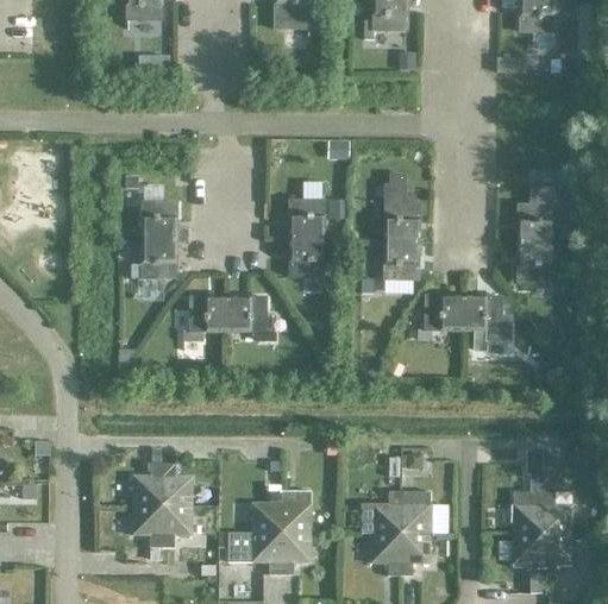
[(127,0),(127,20),(162,20),(161,0),(127,0)]
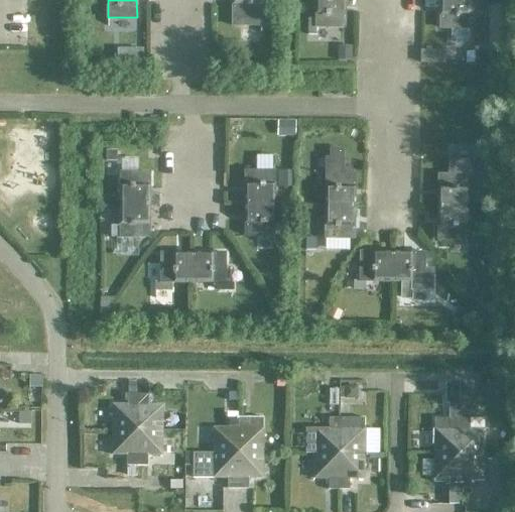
[(233,0),(233,24),(270,24),(270,14),(262,14),(261,0),(233,0)]
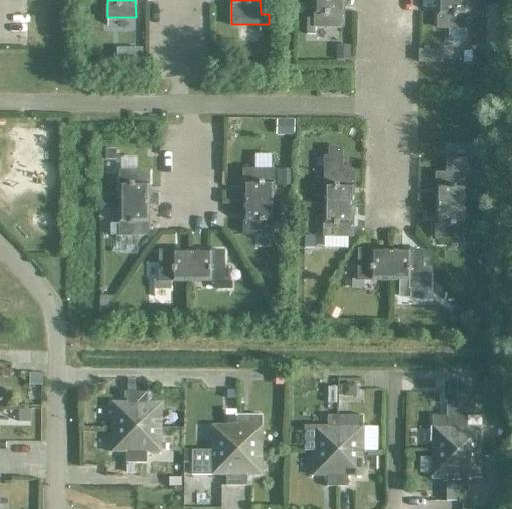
[(316,32),(316,25),(344,25),(344,0),(316,0),(316,15),(307,15),(307,32),(316,32)]
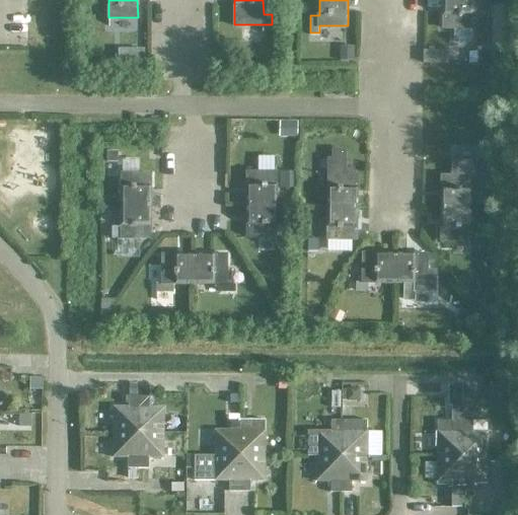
[(442,0),(442,25),(453,25),(471,26),(471,0),(442,0)]
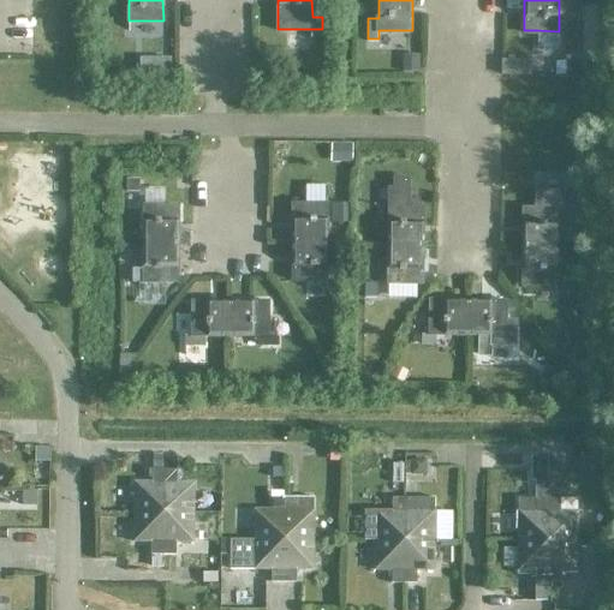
[(419,53),(404,53),(404,70),(419,70),(419,53)]
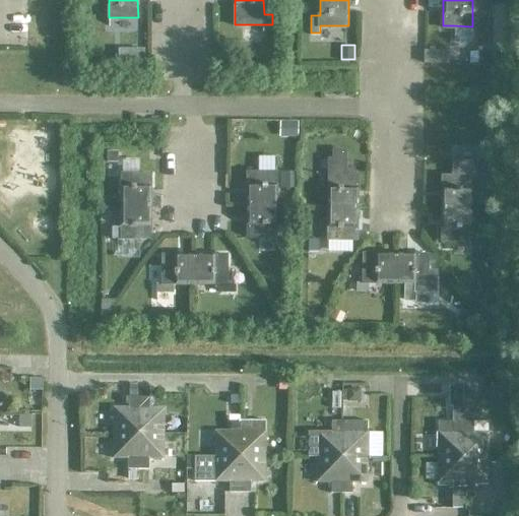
[(230,48),(215,48),(215,62),(230,62),(230,48)]
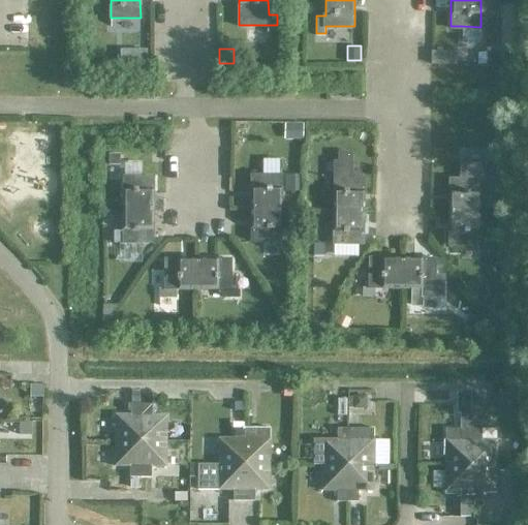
[(500,51),(477,51),(477,63),(500,63),(500,51)]
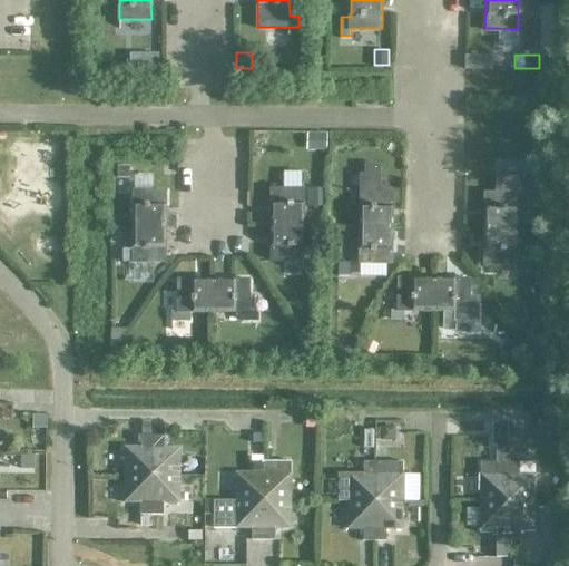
[(158,56),(147,56),(147,67),(158,67),(158,56)]
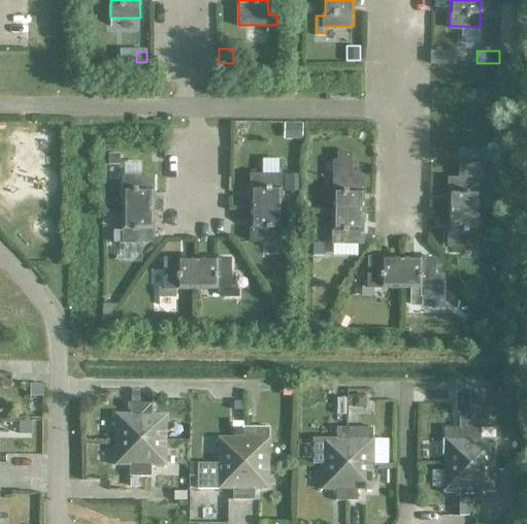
[(303,120),(289,120),(289,136),(303,136),(303,120)]
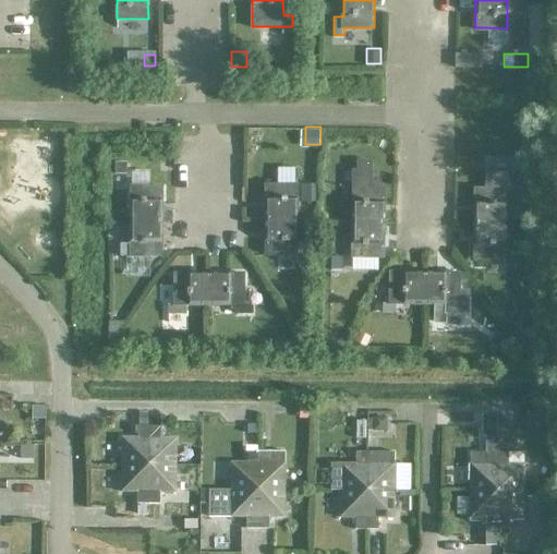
[(525,151),(513,151),(513,165),(525,165),(525,151)]
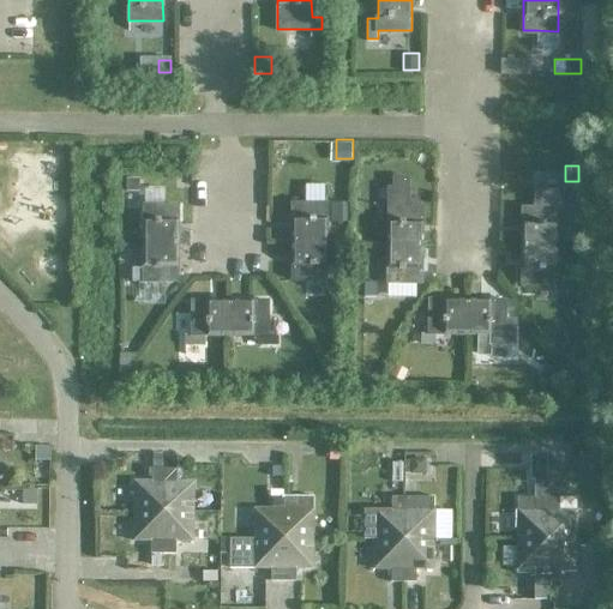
[(389,242),(422,243),(424,205),(408,205),(408,176),(394,176),(394,186),(389,186),(389,205),(389,242)]
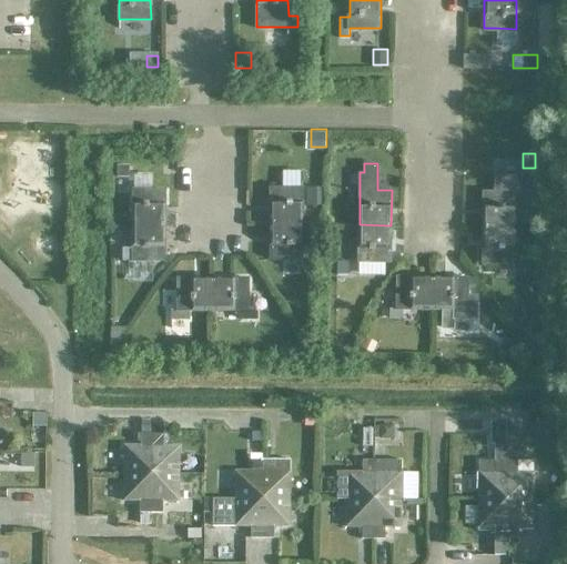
[(128,164),(118,164),(118,175),(128,175),(128,164)]
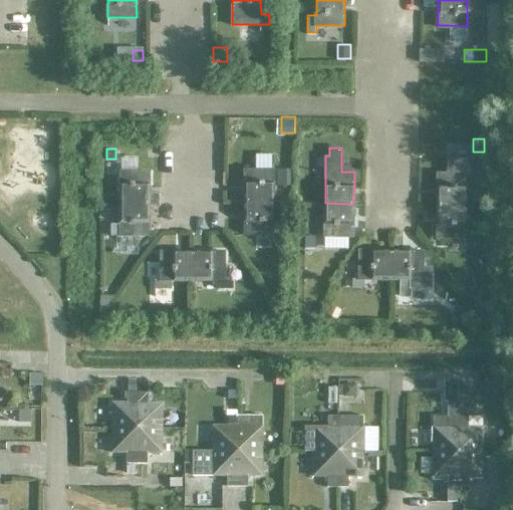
[(438,173),(438,204),(467,204),(467,174),(471,174),(471,159),(448,159),(448,173),(438,173)]
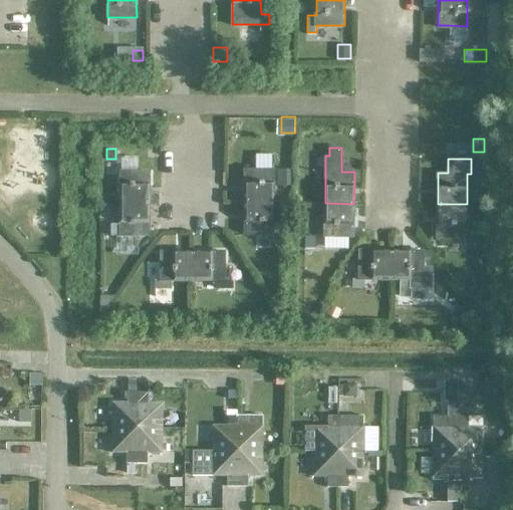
[(245,201),(273,201),(273,169),(245,169),(245,201)]
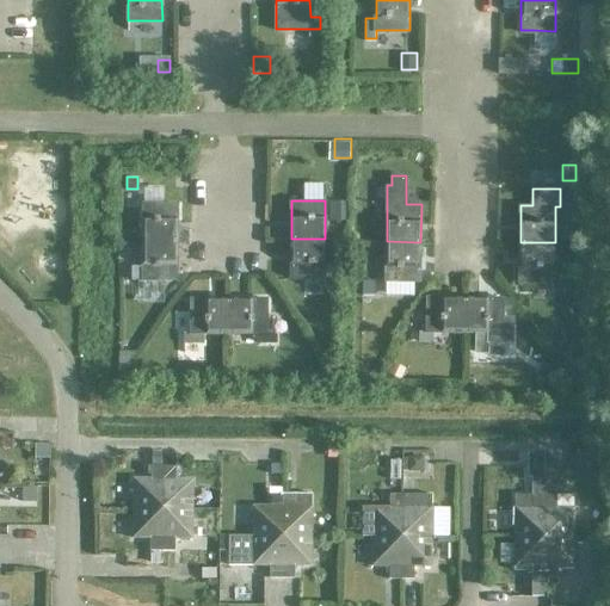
[(346,201),(330,201),(330,218),(346,218),(346,201)]
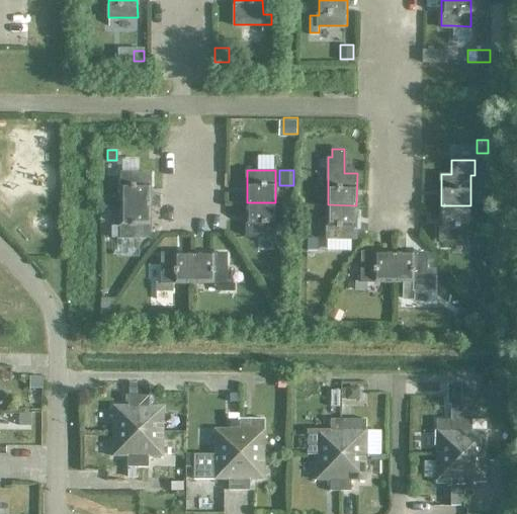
[(120,171),(120,203),(150,203),(150,171),(120,171)]
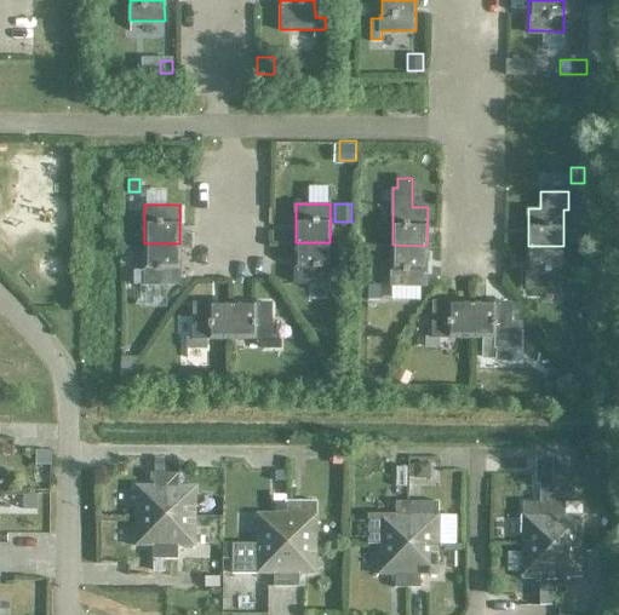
[(296,242),(296,281),(330,281),(330,280),(339,280),(339,268),(330,268),(330,242),(296,242)]
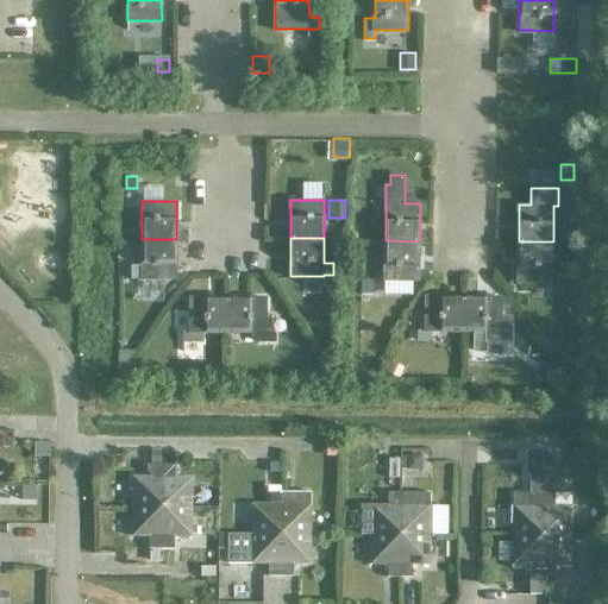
[(176,239),(142,239),(142,263),(131,263),(131,278),(176,278),(176,239)]
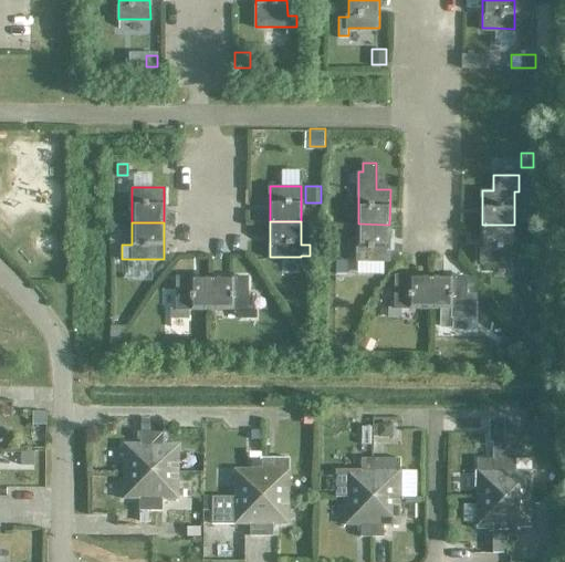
[(389,225),(358,224),(357,260),(389,260),(389,225)]
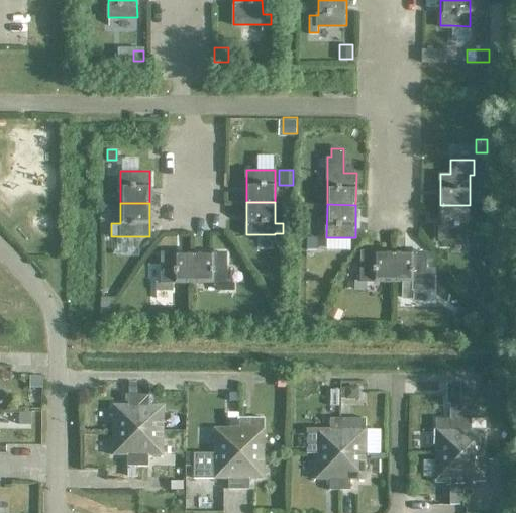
[(470,205),(440,205),(439,237),(469,237),(470,205)]
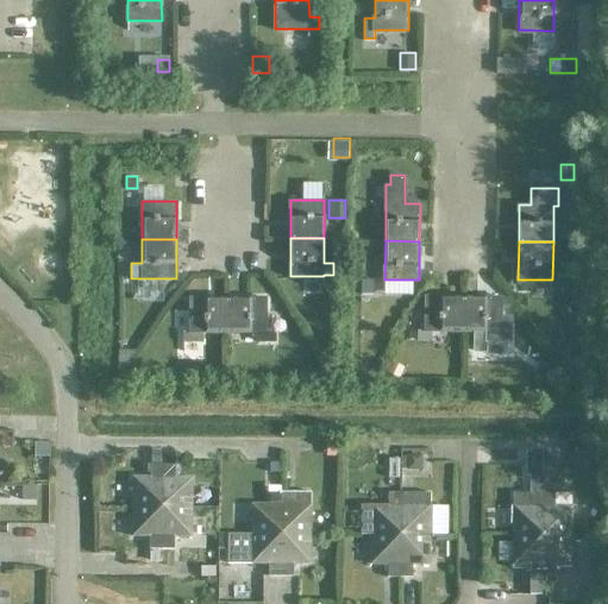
[(375,278),(362,278),(362,293),(375,293),(375,278)]
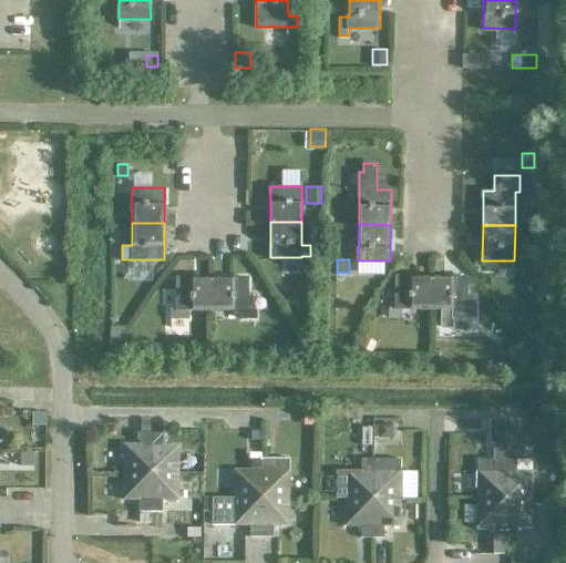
[(534,260),(522,262),(522,278),(534,277),(534,260)]
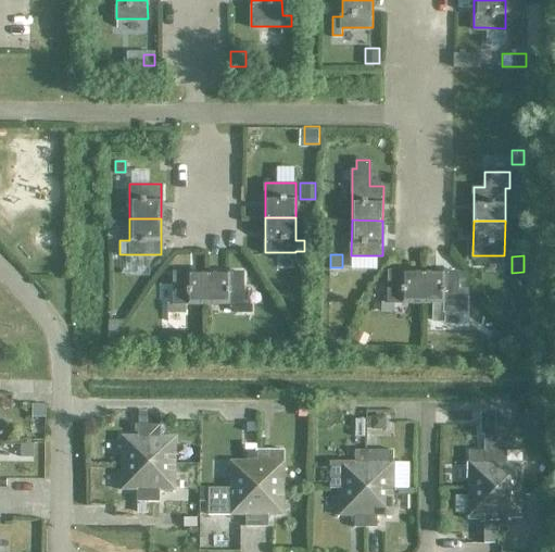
[(423,301),(424,270),(388,270),(388,299),(388,301),(393,301),(423,301)]
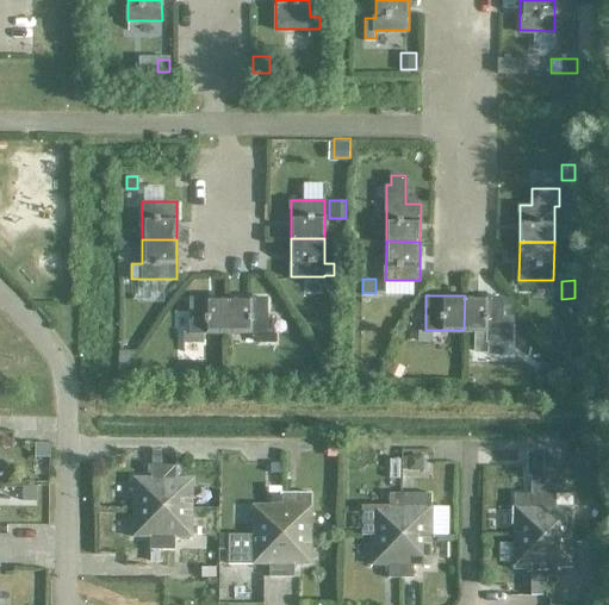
[(514,341),(514,317),(502,316),(502,297),(465,295),(464,330),(488,330),(488,340),(514,341)]
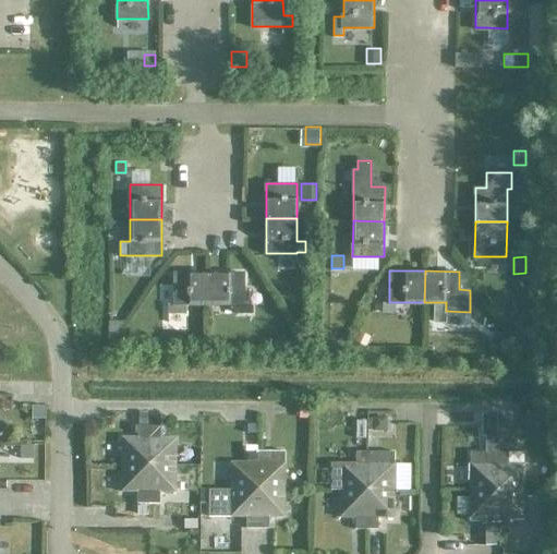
[(168,303),(168,312),(186,312),(186,303),(210,303),(210,272),(173,273),(173,303),(168,303)]
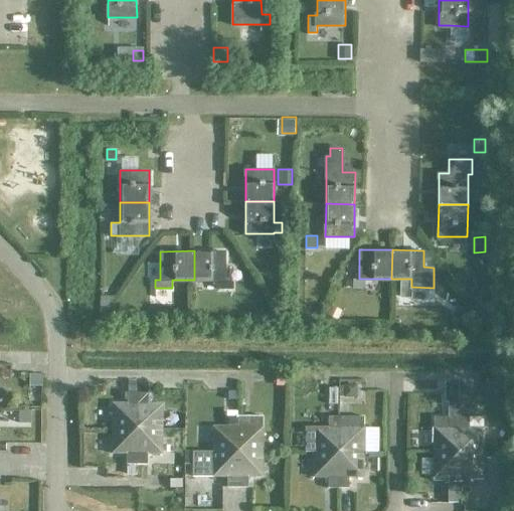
[(194,250),(194,280),(219,280),(219,289),(232,289),(232,280),(225,280),(225,250),(194,250)]
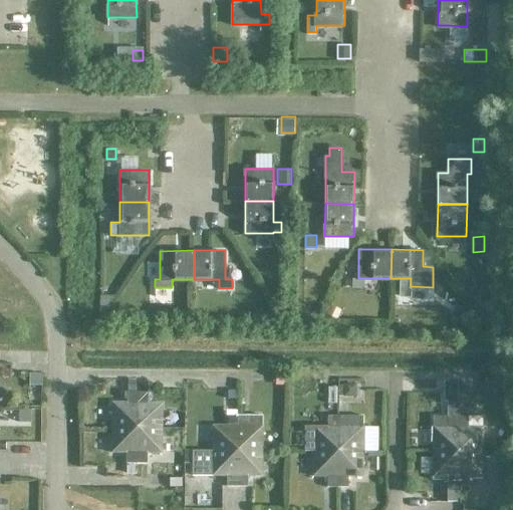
[(358,276),(352,276),(352,285),(363,285),(363,278),(358,278),(358,276)]
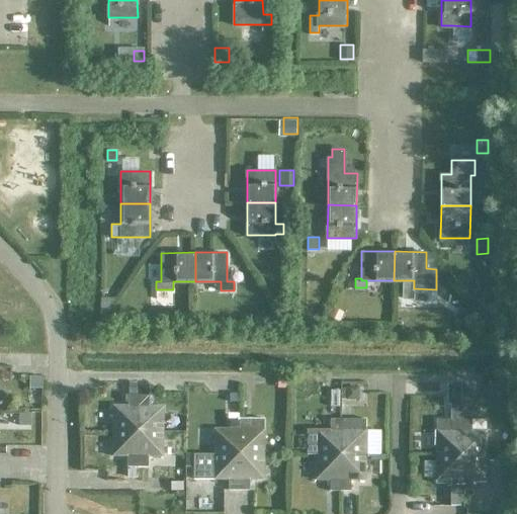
[(113,297),(101,296),(101,316),(113,297)]
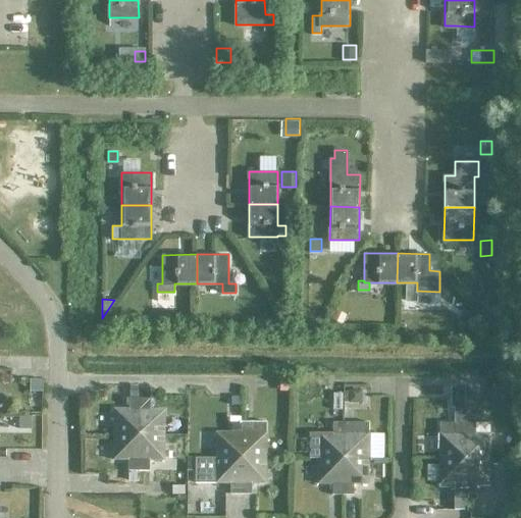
[(334,309),(330,319),(342,324),(346,315),(334,309)]
